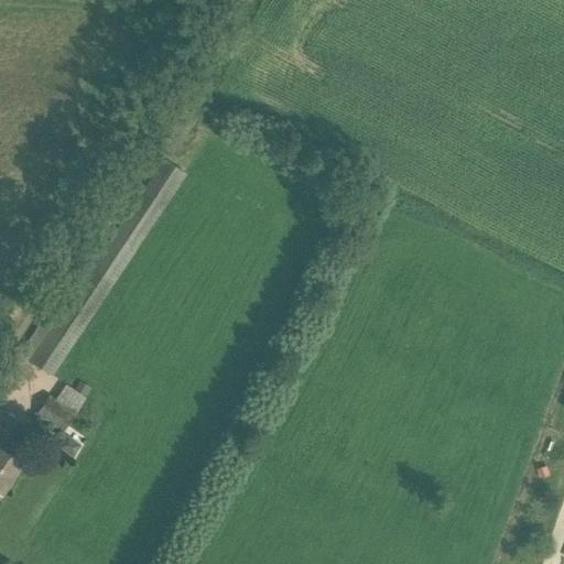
[(58,300),(21,356),(53,378),(188,176),(164,160),(67,305),(58,300)]
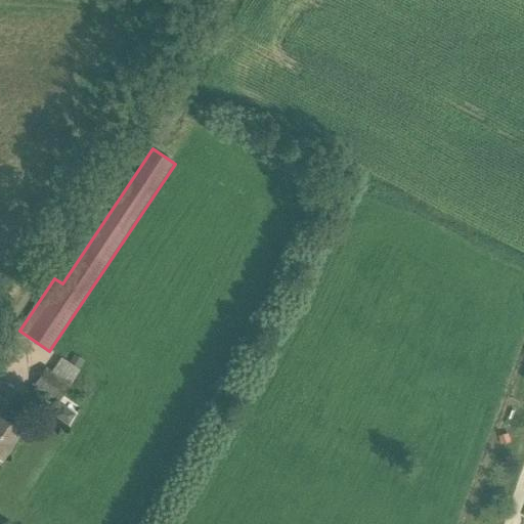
[(47,368),(35,387),(59,403),(86,362),(76,355),(71,363),(61,358),(52,373),(47,368)]
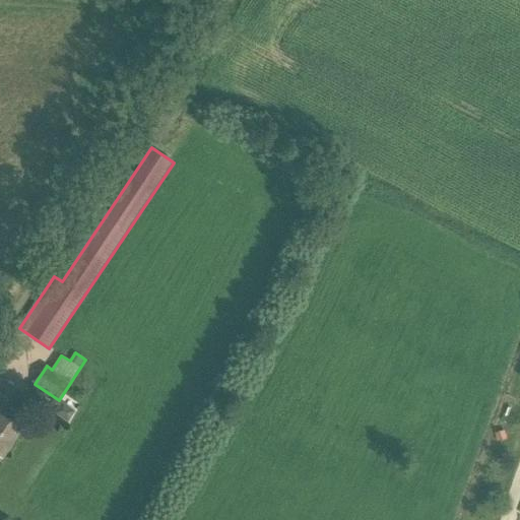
[(0,380),(0,453),(3,456),(21,427),(12,420),(26,397),(0,380)]
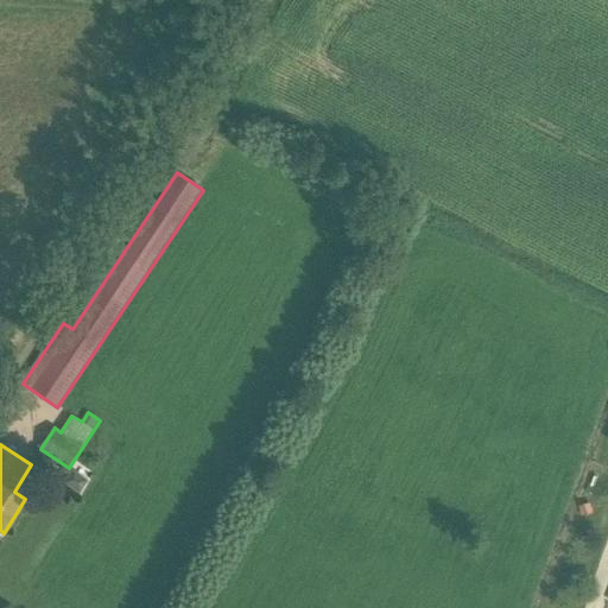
[(88,483),(74,473),(65,483),(81,494),(88,483)]
